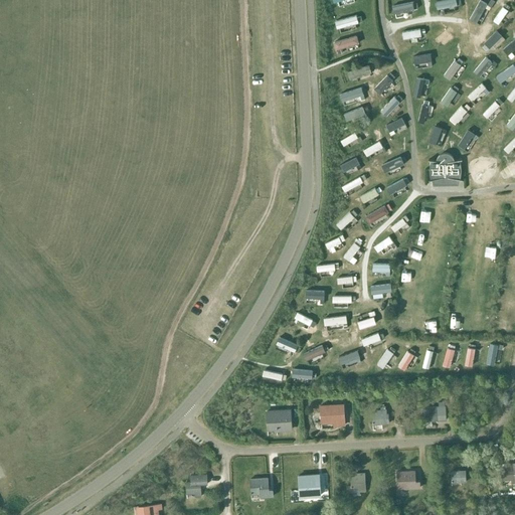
[(457,6),(455,0),(444,0),(436,1),(438,9),(457,6)]
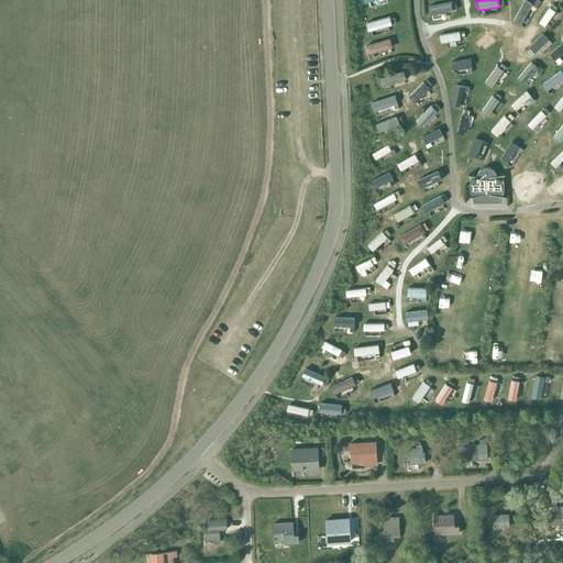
[(533,4),(525,0),(512,22),(520,26),(533,4)]
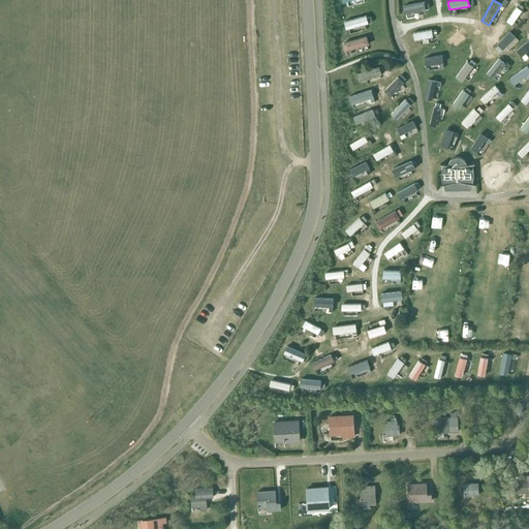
[(426,10),(424,3),(403,6),(404,14),(426,10)]
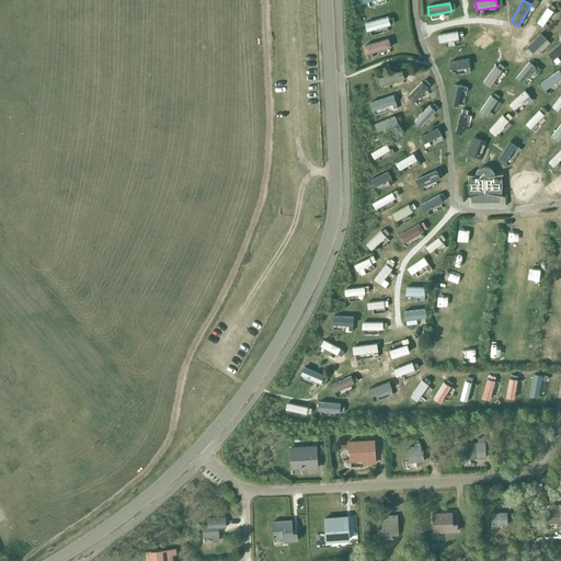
[(553,12),(547,8),(537,23),(544,27),(553,12)]
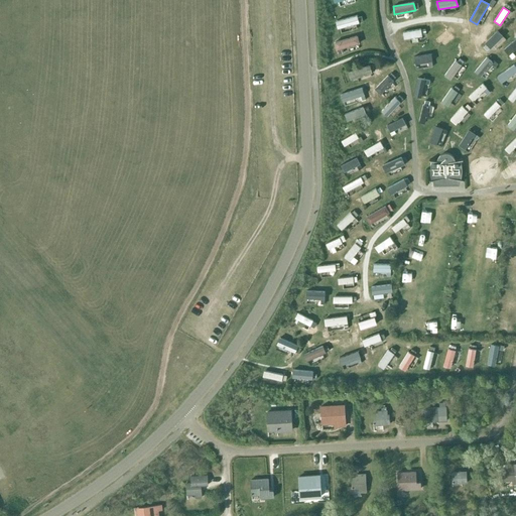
[(359,23),(357,15),(336,21),(338,29),(359,23)]
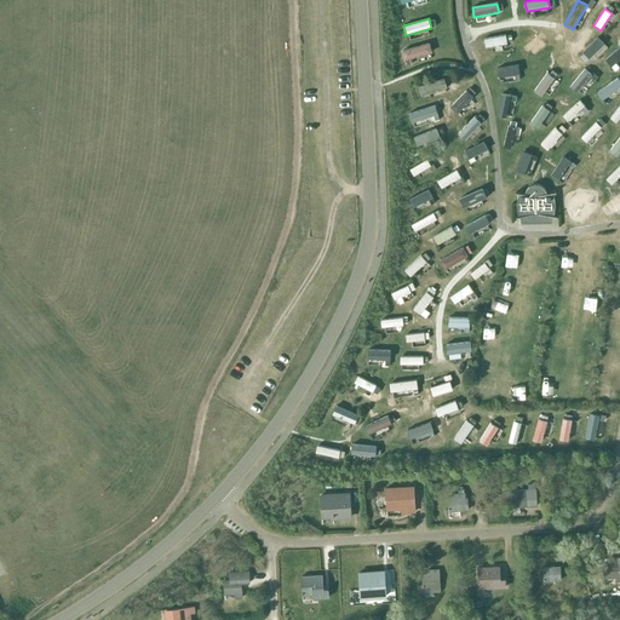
[(506,35),(483,39),(484,49),(507,44),(506,35)]
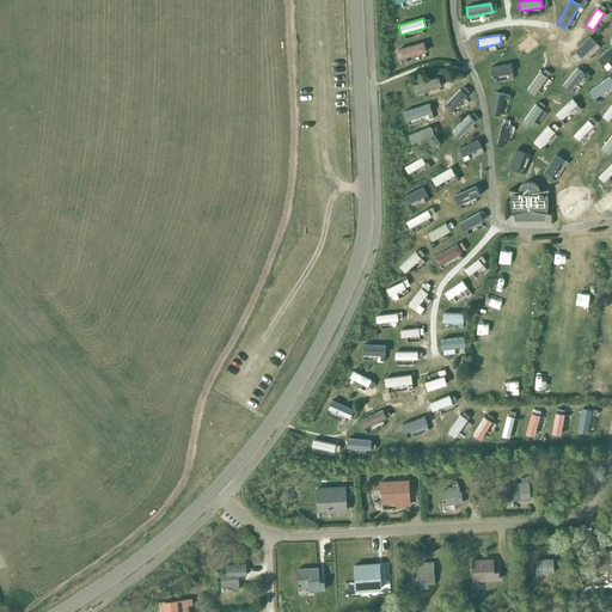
[(534,41),(530,35),(515,48),(521,54),(534,41)]
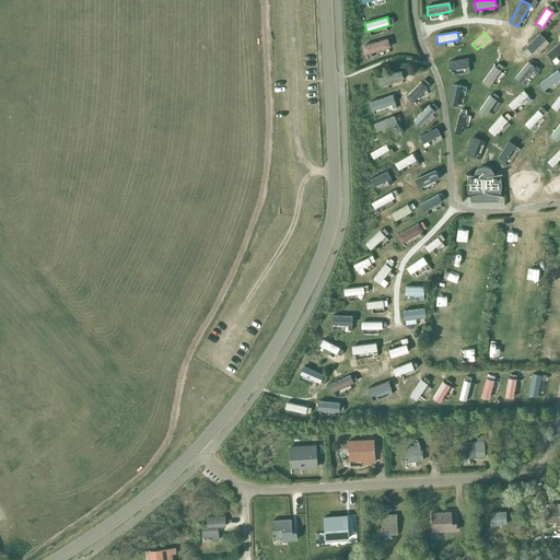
[(546,39),(539,34),(526,47),(533,53),(546,39)]
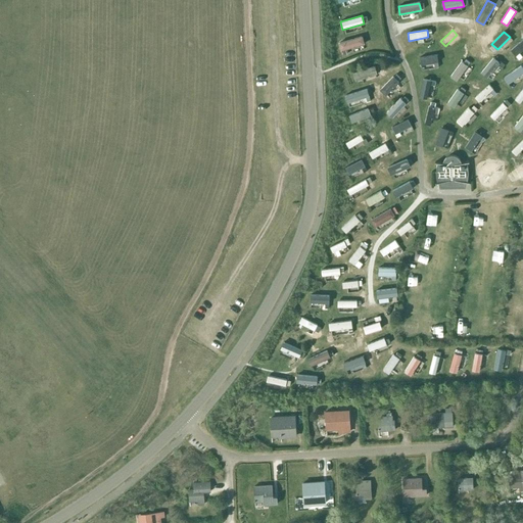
[(365,45),(362,37),(339,43),(341,51),(365,45)]
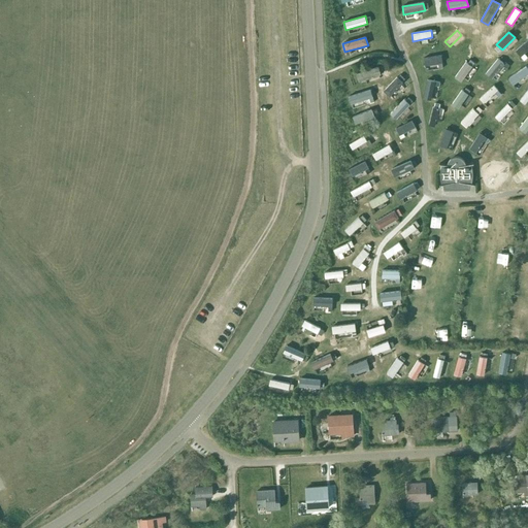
[(527,51),(527,40),(516,51),(521,57),(527,51)]
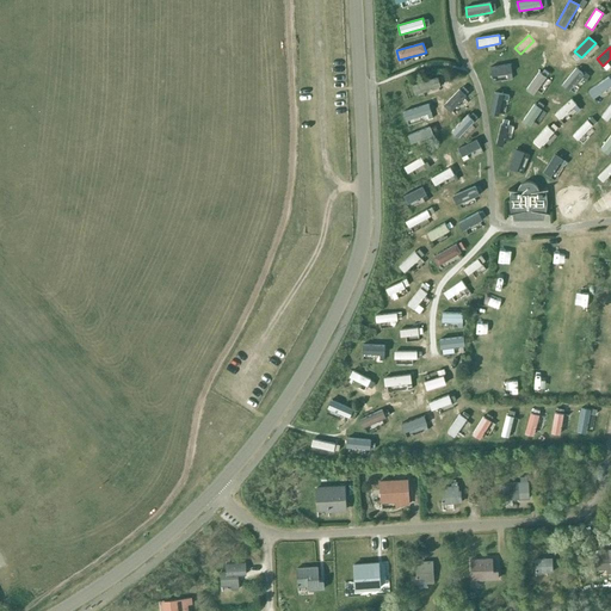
[(512,73),(511,65),(491,68),(493,76),(512,73)]
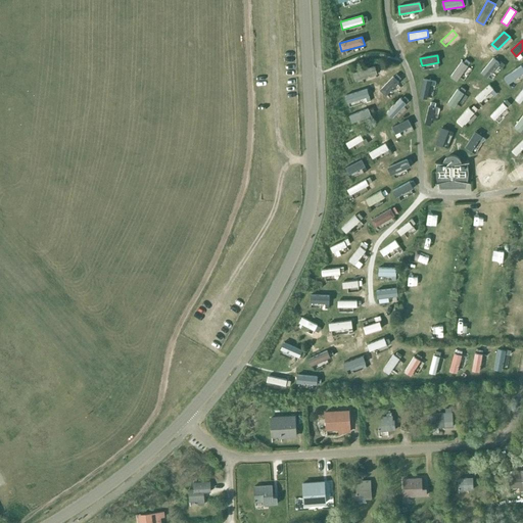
[(498,64),(493,59),(481,73),(487,78),(498,64)]
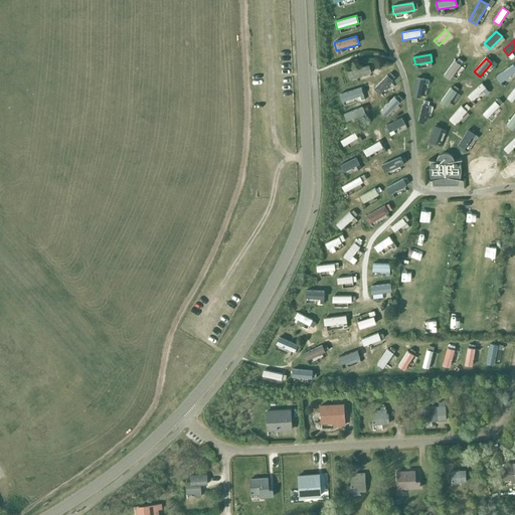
[(460,65),(454,61),(444,76),(450,79),(460,65)]
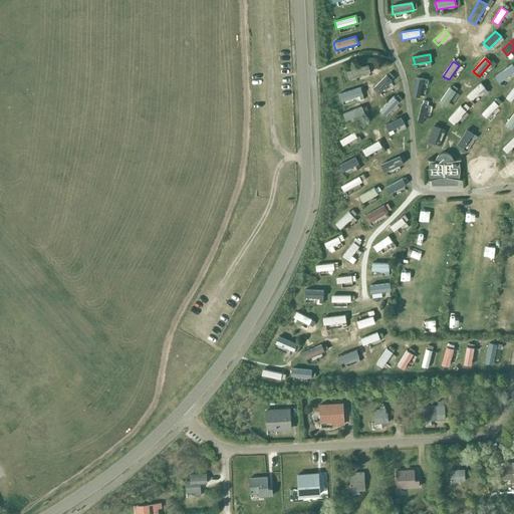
[(370,73),(368,65),(346,72),(349,80),(370,73)]
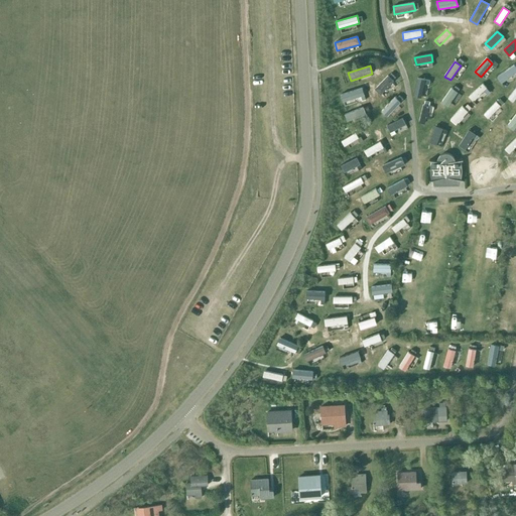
[(515,68),(514,66),(498,78),(502,84),(515,73),(515,68)]
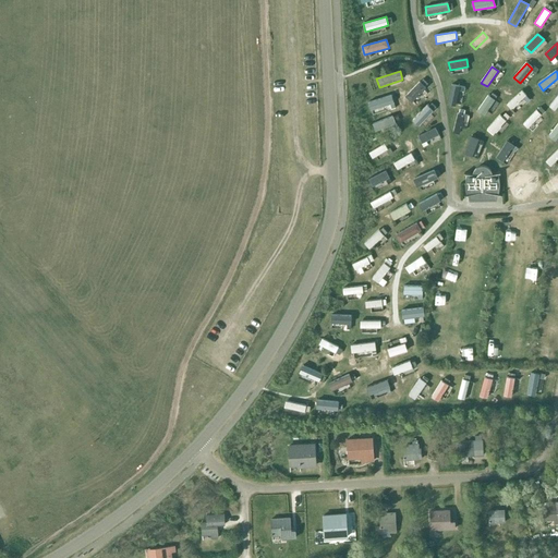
[(426,87),(420,81),(405,96),(412,102),(426,87)]
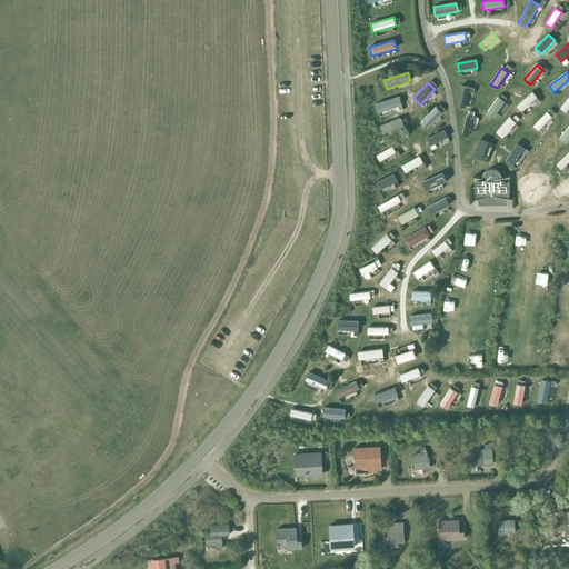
[(468,88),(461,87),(457,107),(463,108),(468,88)]
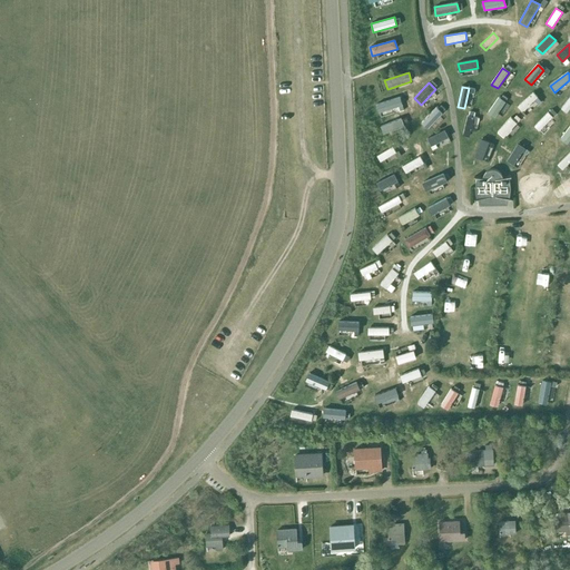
[(538,98),(533,92),(518,107),(522,112),(538,98)]
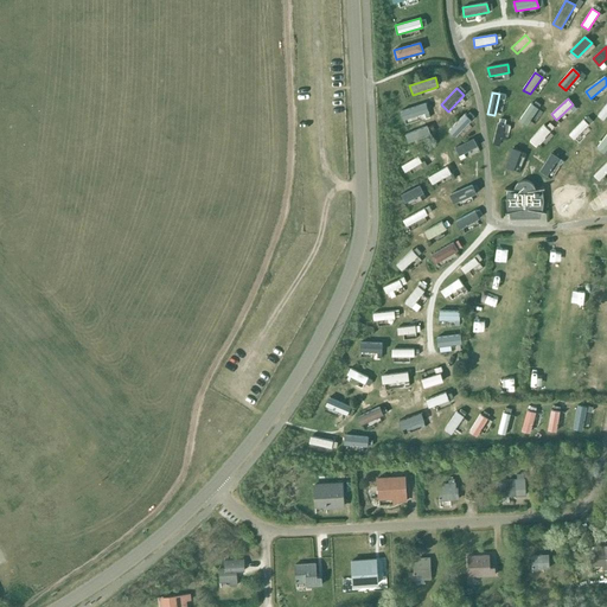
[(428,113),(426,103),(401,112),(403,120),(428,113)]
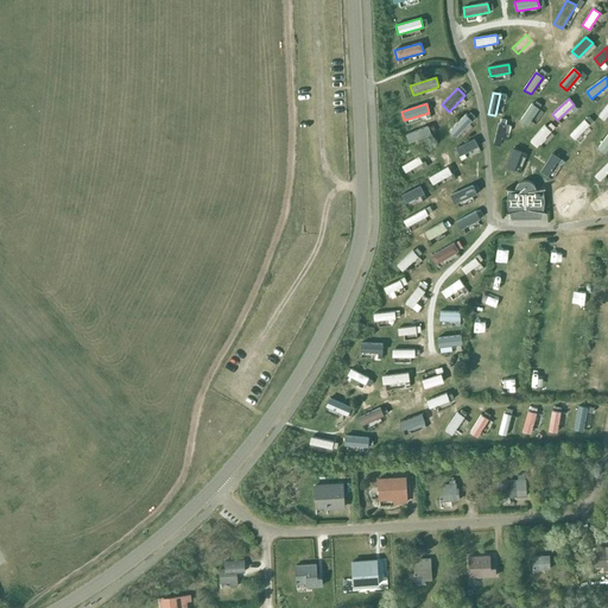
[(539,109),(532,105),(520,121),(527,126),(539,109)]
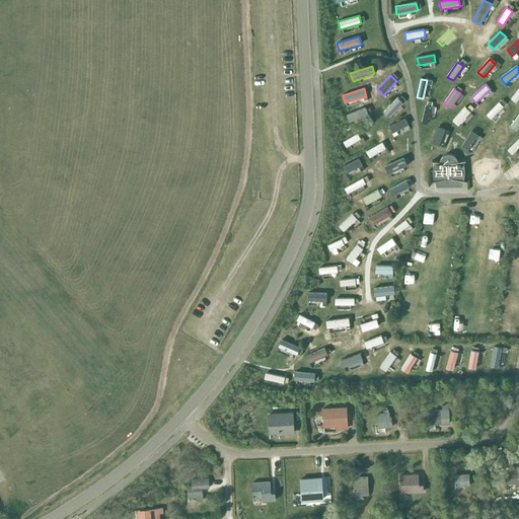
[(402,103),(397,97),(383,112),(388,118),(402,103)]
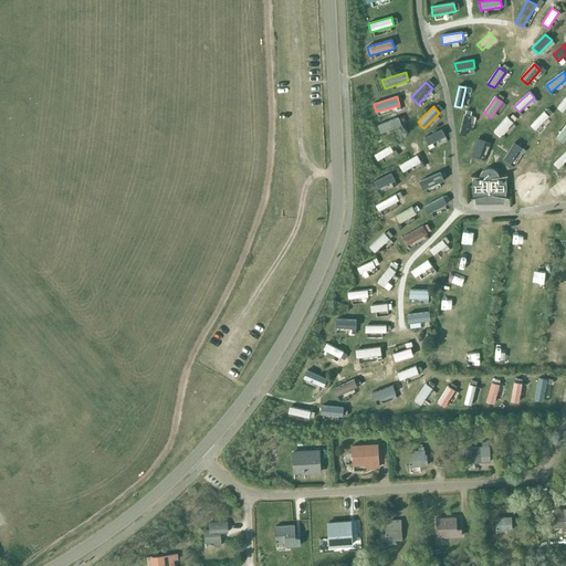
[(549,116),(544,112),(531,126),(535,130),(549,116)]
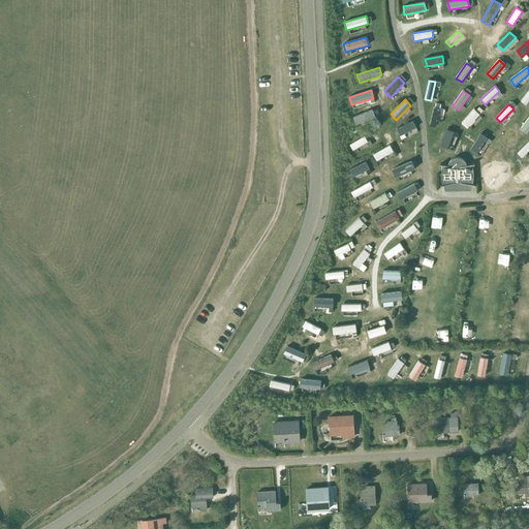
[(434,107),(430,126),(436,127),(440,110),(434,107)]
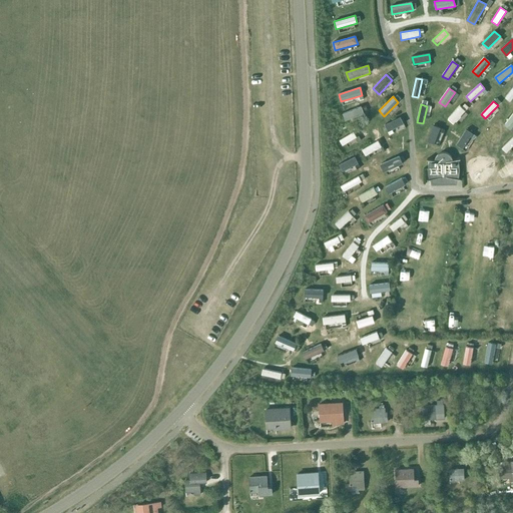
[(460,106),(448,120),(453,124),(465,111),(460,106)]
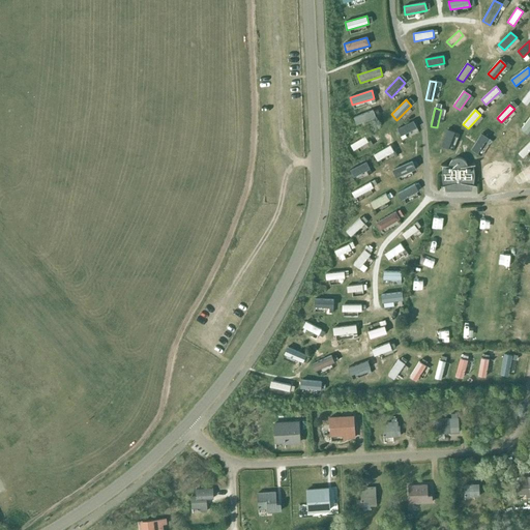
[(376,118),(373,111),(353,118),(356,125),(376,118)]
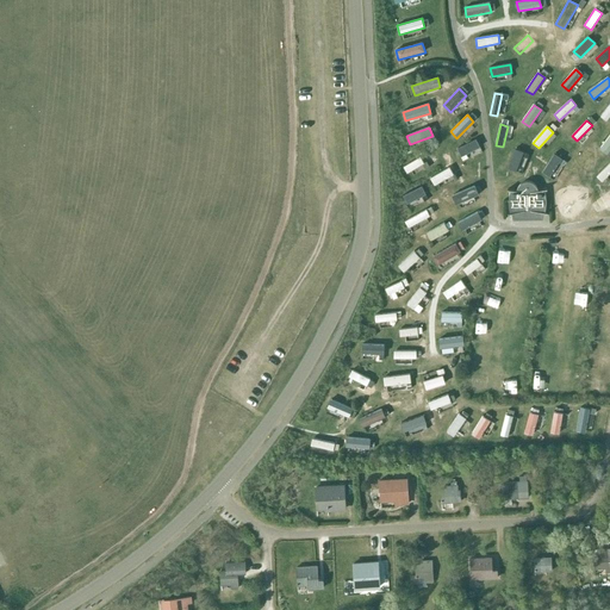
[(609,150),(609,134),(599,149),(608,155),(609,150)]
